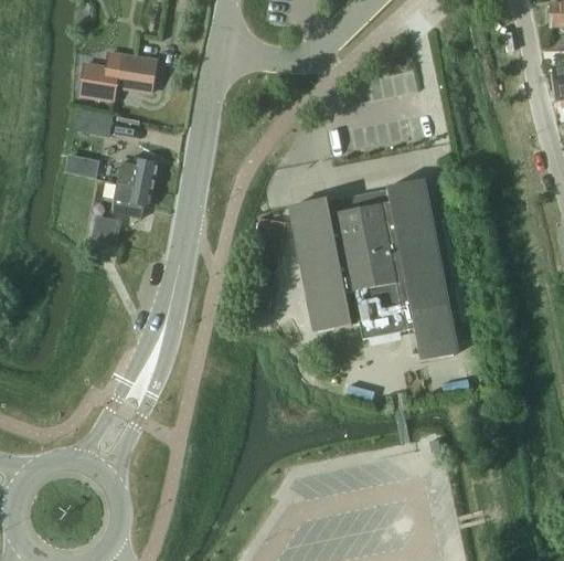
[(563,1),(549,2),(550,27),(563,25),(563,1)]
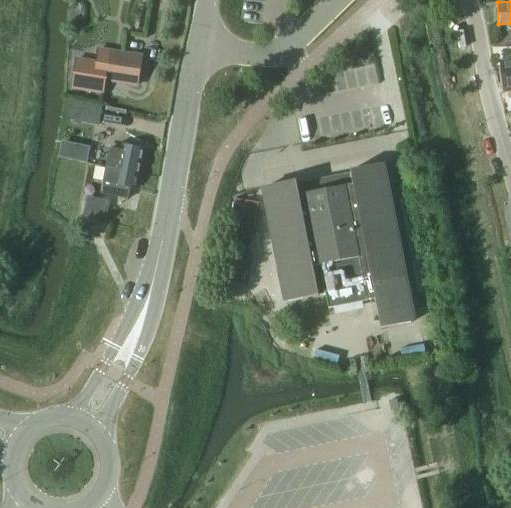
[(76,57),(72,85),(103,90),(105,77),(137,82),(142,54),(141,54),(109,49),(97,47),(95,60),(76,57)]
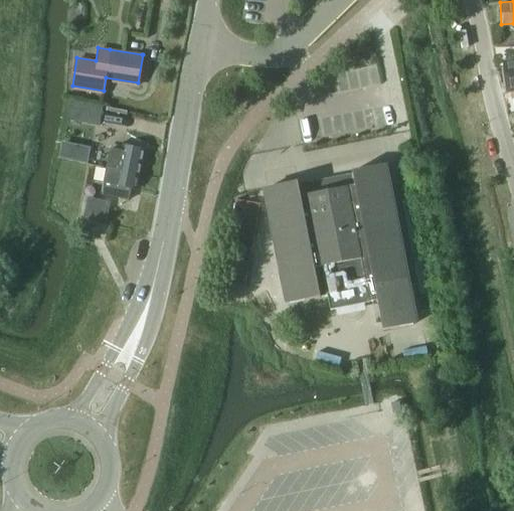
[(513,58),(504,60),(508,91),(513,89),(513,58)]
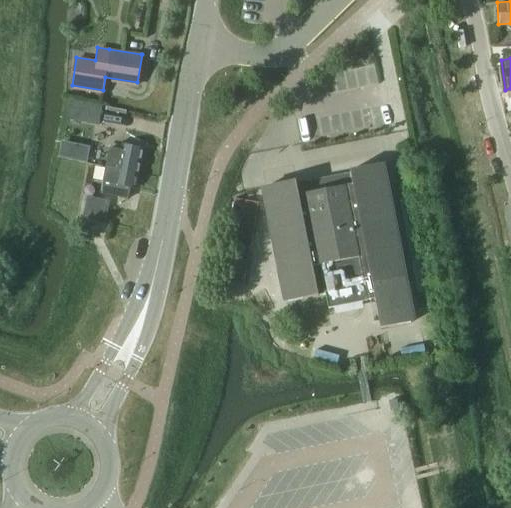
[(70,96),(66,116),(97,122),(101,103),(70,96)]
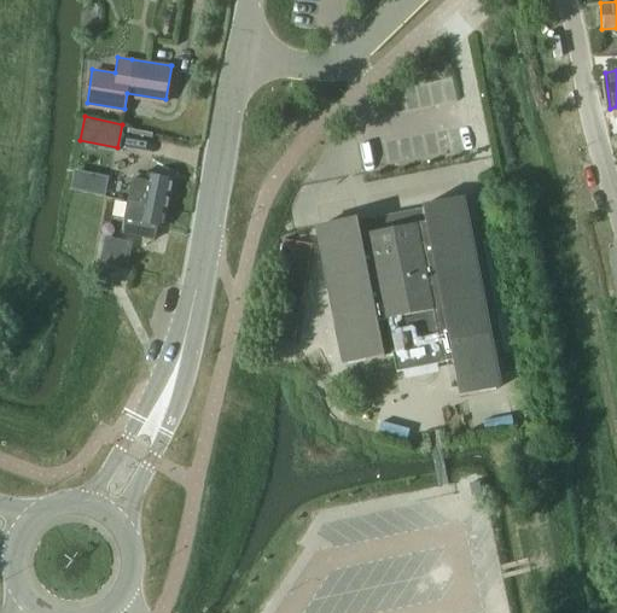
[(173,177),(149,173),(147,180),(133,177),(129,198),(168,205),(173,177)]
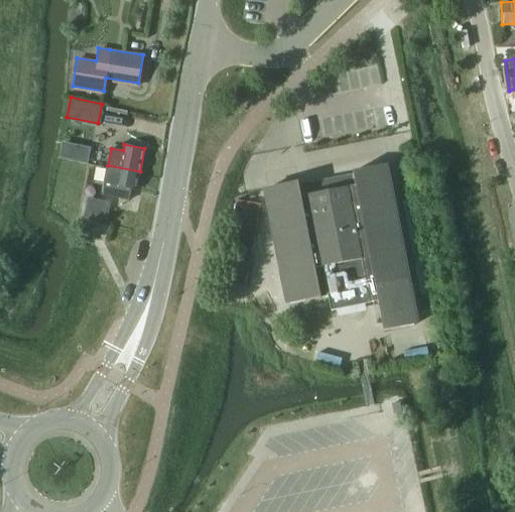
[(414,324),(383,163),(352,169),(354,175),(338,179),(323,184),(308,192),(308,193),(300,195),(298,180),(267,186),(289,301),(328,294),(331,308),(370,301),(370,300),(377,299),(383,330),(414,324)]
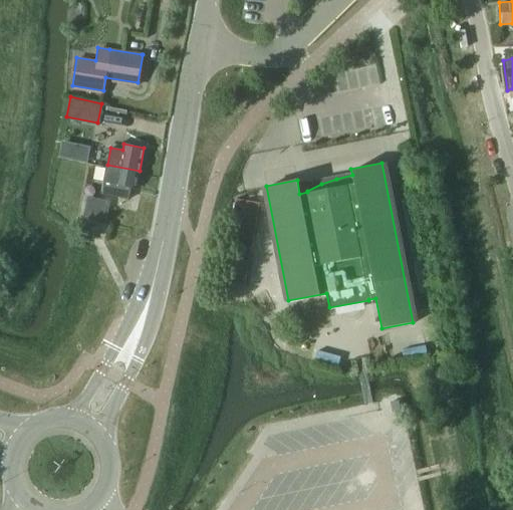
[(140,171),(107,165),(102,192),(129,197),(132,186),(137,187),(140,171)]
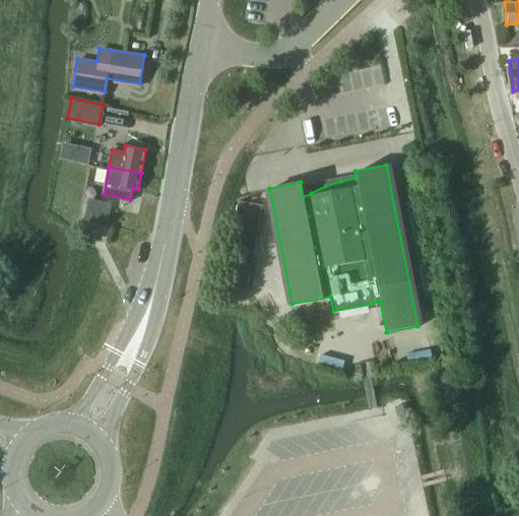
[(111,202),(88,198),(84,219),(107,223),(111,202)]
